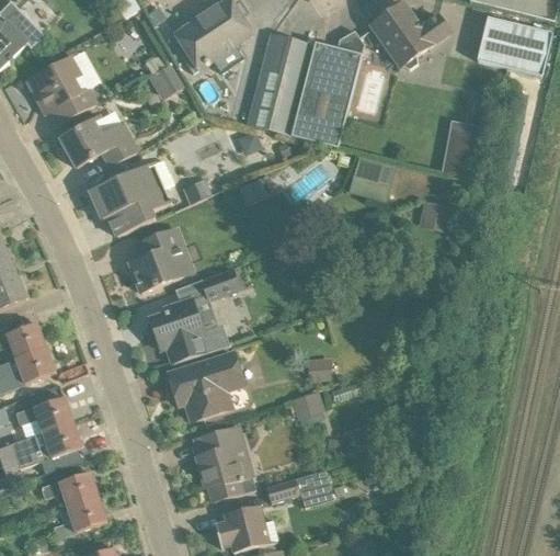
[(10,60),(13,57),(12,56),(25,43),(33,50),(75,8),(66,0),(45,0),(43,2),(49,9),(34,24),(11,0),(0,10),(0,16),(3,20),(0,23),(0,67),(9,59),(10,60)]
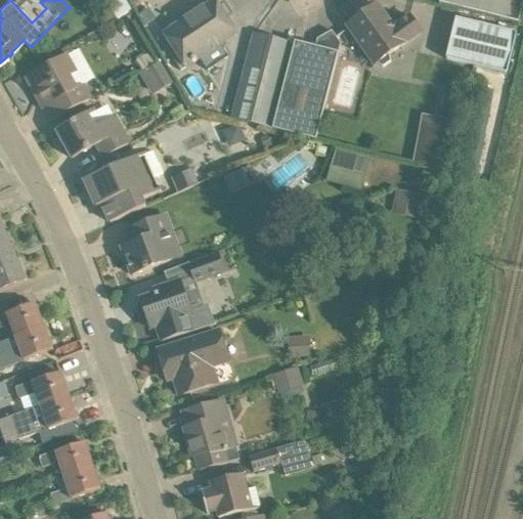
[(107,0),(116,15),(130,6),(126,0),(107,0)]
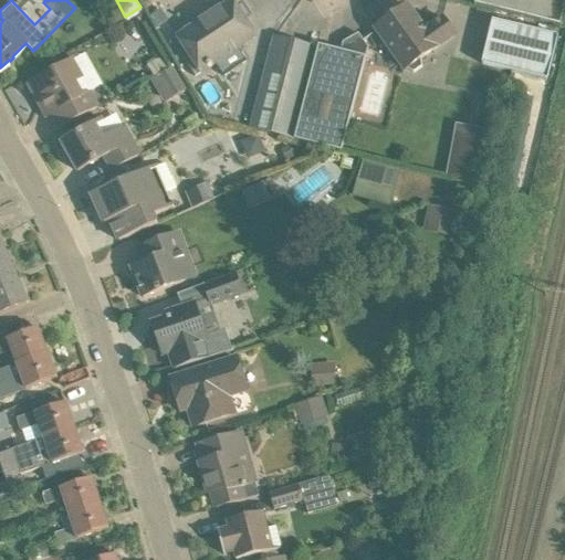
[(176,33),(199,69),(253,33),(231,0),(227,0),(176,33)]
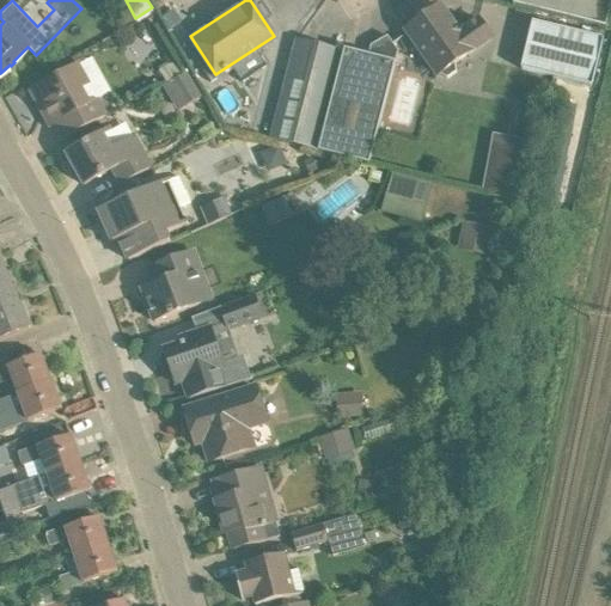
[(529,0),(610,20),(610,0),(529,0)]
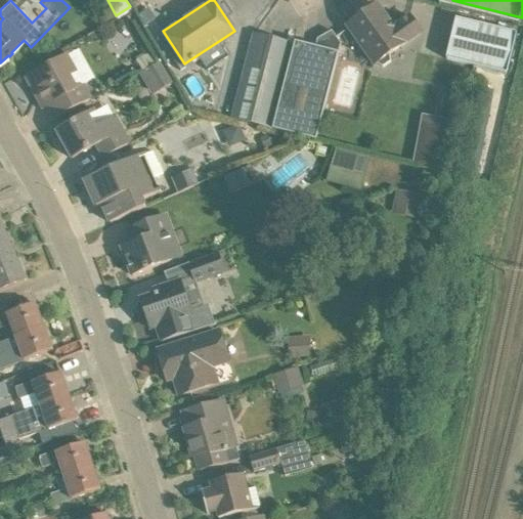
[(376,2),(346,23),(374,60),(375,60),(381,63),(389,58),(388,51),(420,29),(408,13),(391,26),(376,2)]
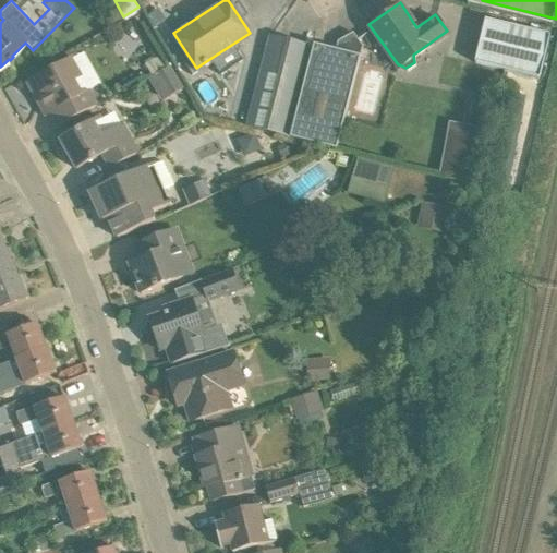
[(548,32),(484,15),(473,59),(539,75),(548,32)]
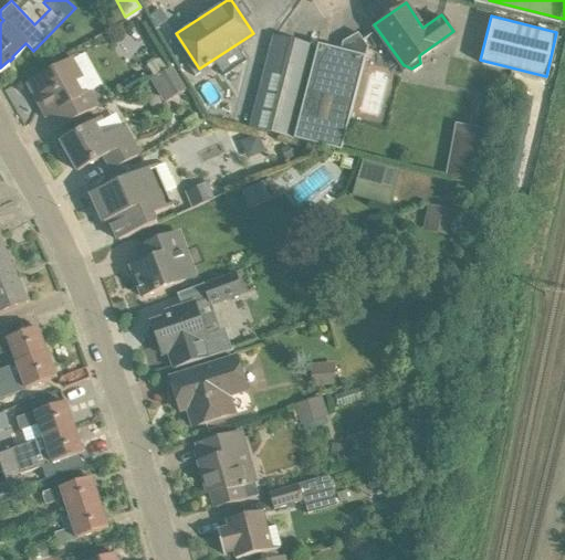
[(293,136),(339,148),(367,43),(357,30),(342,39),(339,48),(317,42),(293,136)]
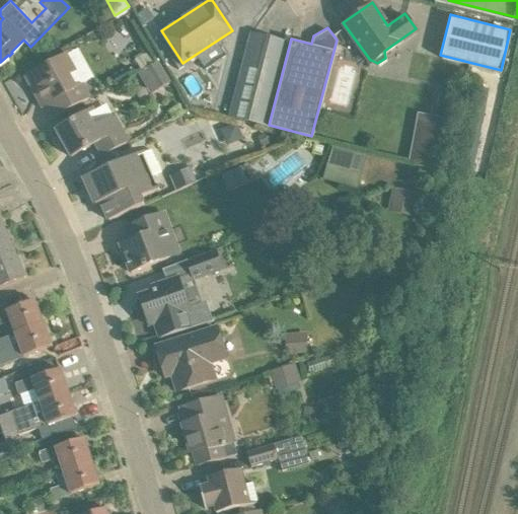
[(289,41),(249,29),(228,115),(268,125),(289,41)]
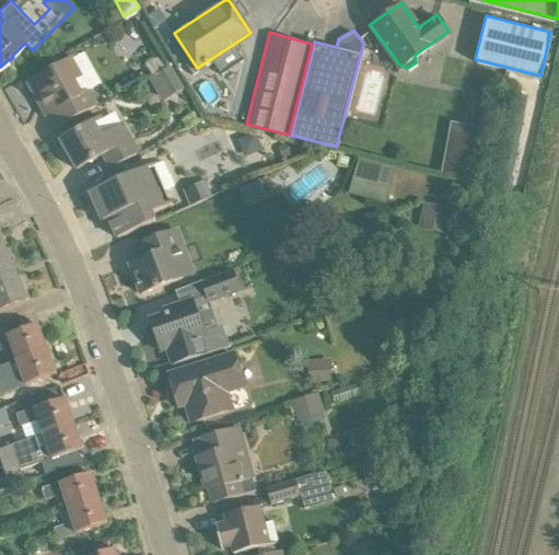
[(152,72),(154,70),(165,65),(159,53),(146,60),(152,72)]
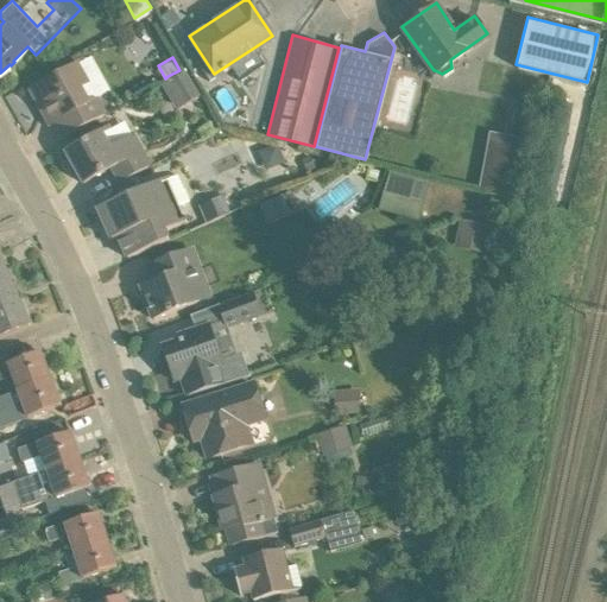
[(64,133),(103,111),(94,94),(86,99),(77,84),(86,80),(75,61),(30,87),(49,120),(56,118),(64,133)]
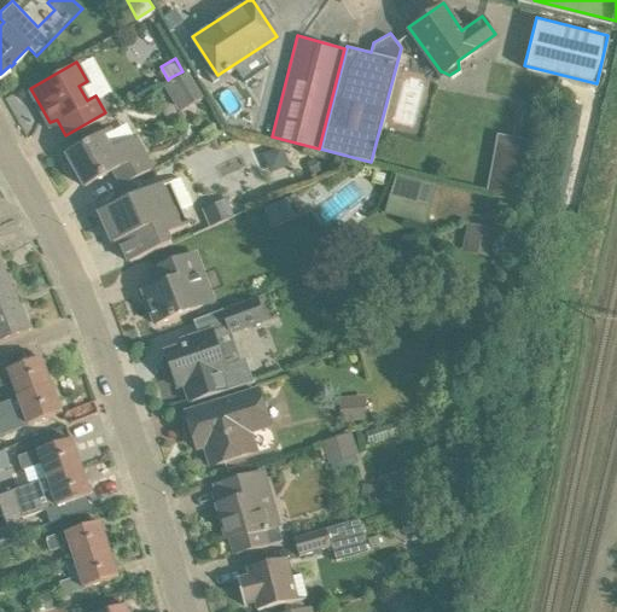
[(182,71),(170,77),(186,103),(203,94),(187,69),(182,71)]
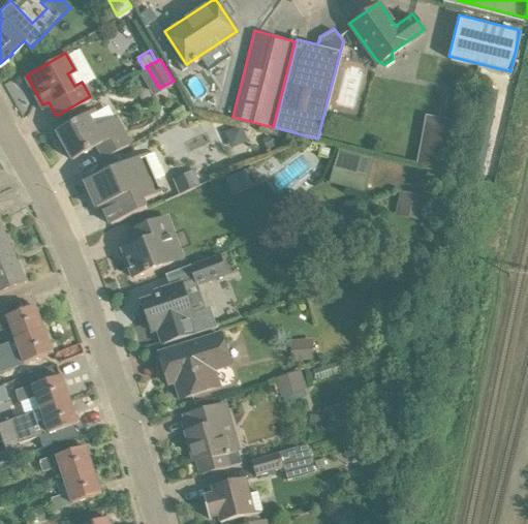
[(57,129),(71,156),(96,143),(103,155),(129,142),(115,116),(102,123),(94,109),(57,129)]
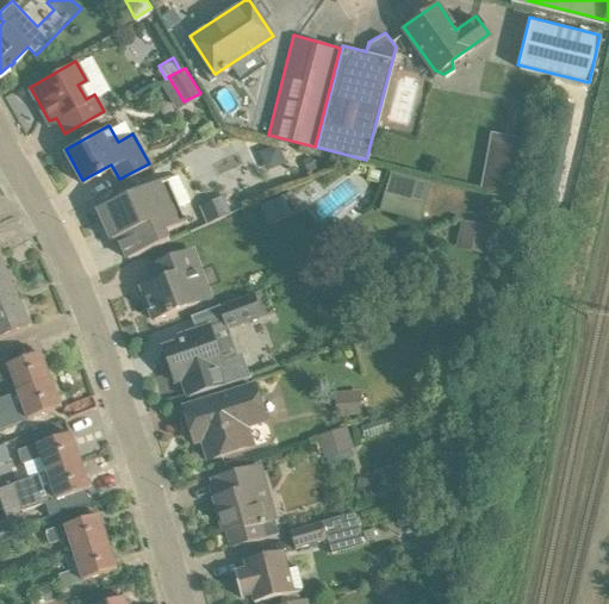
[(316,166),(311,153),(302,156),(306,169),(316,166)]
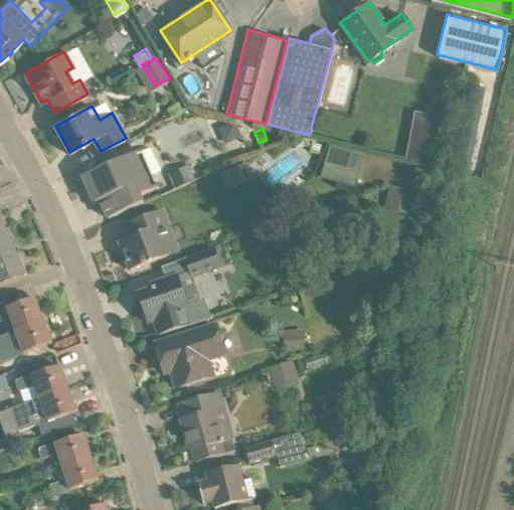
[(405,159),(433,164),(437,139),(410,134),(405,159)]
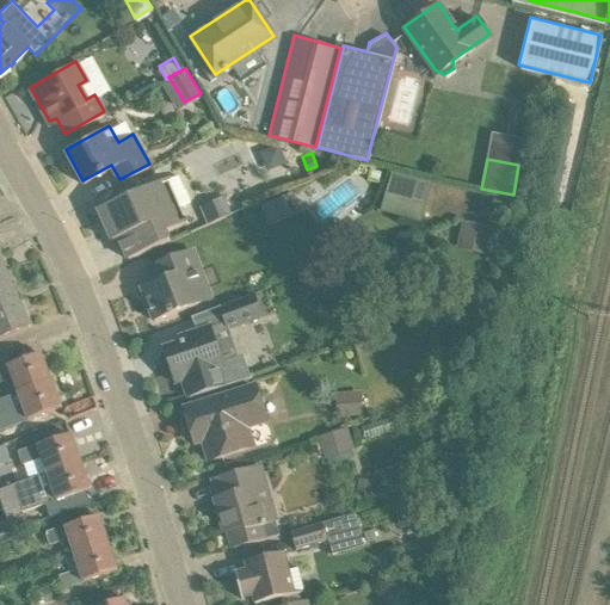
[(293,193),(301,205),(308,201),(322,220),(370,186),(355,164),(324,185),(318,176),(293,193)]
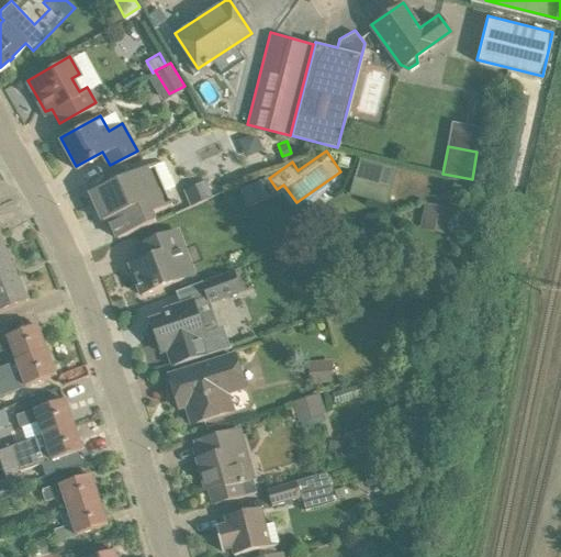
[(389,187),(394,163),(367,156),(357,154),(351,177),(389,187)]
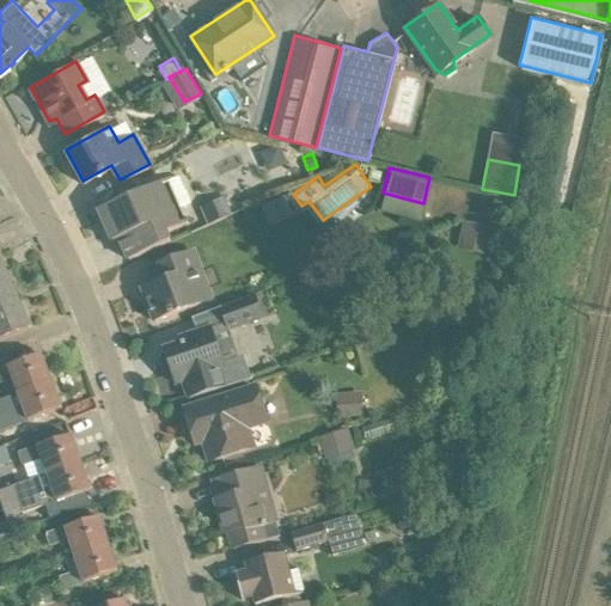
[(167,176),(166,176),(98,206),(111,238),(118,234),(127,256),(169,238),(165,230),(187,220),(179,203),(190,199),(178,172),(167,176)]
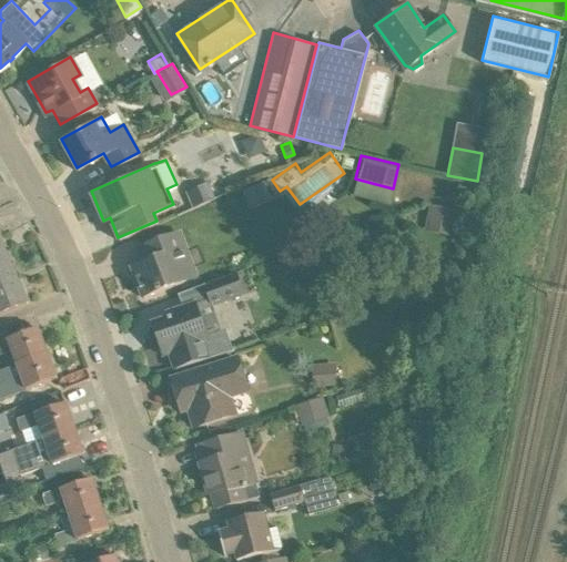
[(206,179),(184,188),(192,205),(213,195),(206,179)]
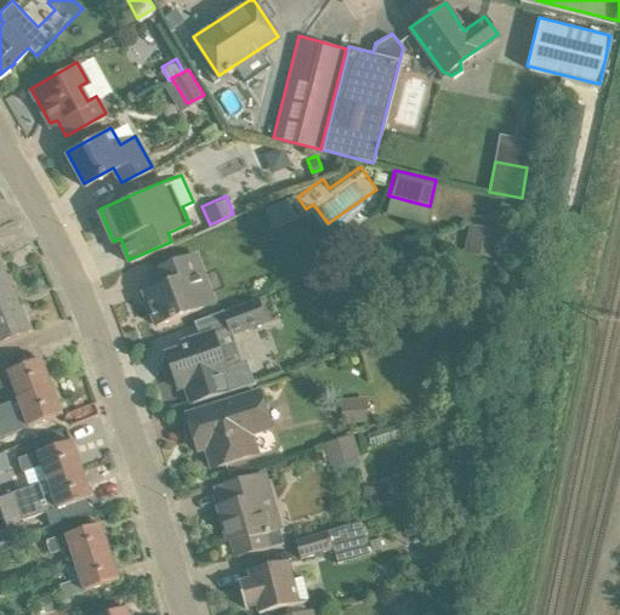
[(263,206),(269,220),(277,216),(272,203),(263,206)]
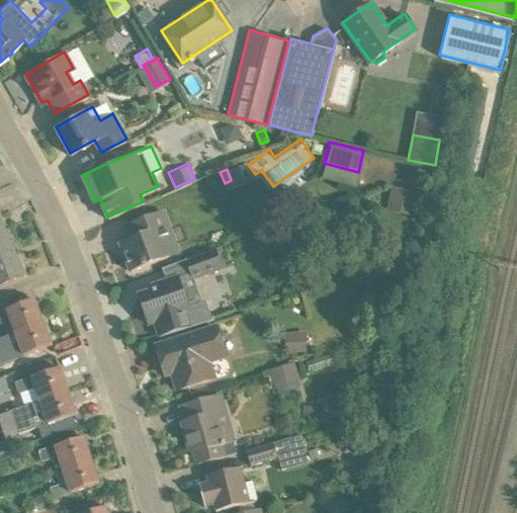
[(415,214),(420,190),(392,184),(386,207),(415,214)]
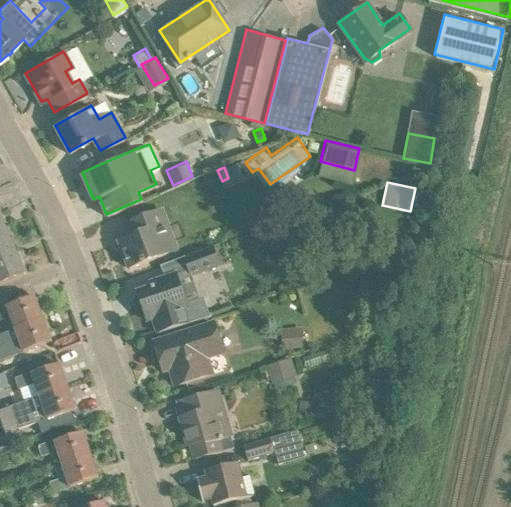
[(118,238),(128,265),(164,252),(158,236),(169,232),(160,206),(123,220),(129,234),(118,238)]
